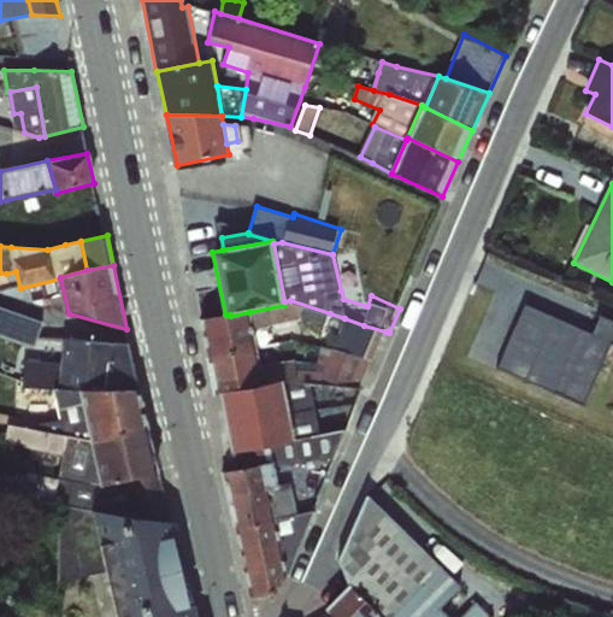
[(0,272),(0,291),(69,313),(60,278),(21,288),(16,271),(6,274),(0,272)]
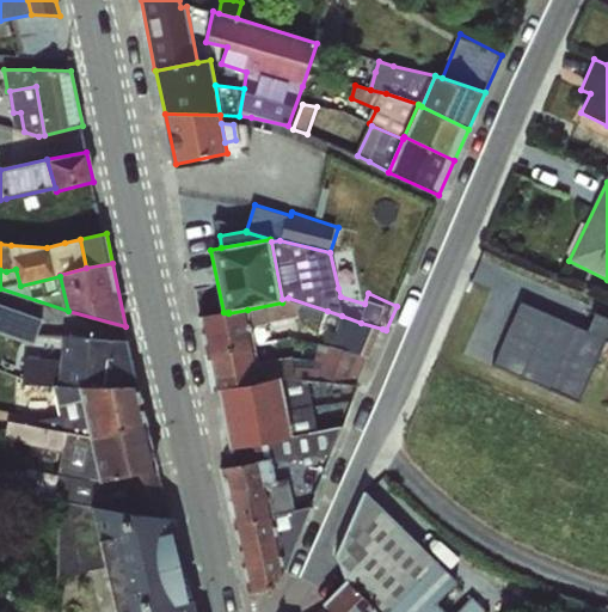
[(282,303),(247,310),(250,328),(272,323),(275,330),(300,325),(321,331),(327,311),(288,298),(282,299),(282,303)]
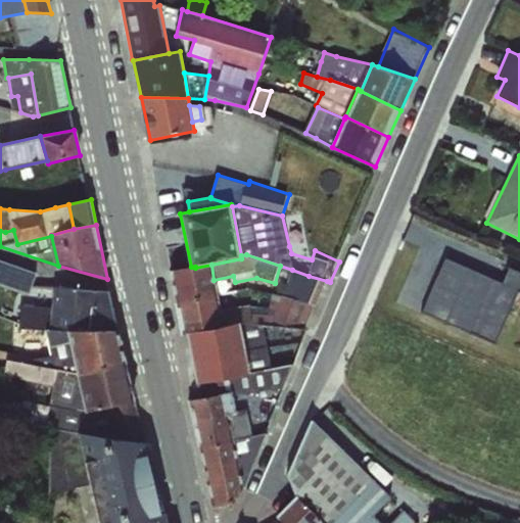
[(0,260),(0,284),(30,295),(33,287),(43,288),(38,273),(0,260)]
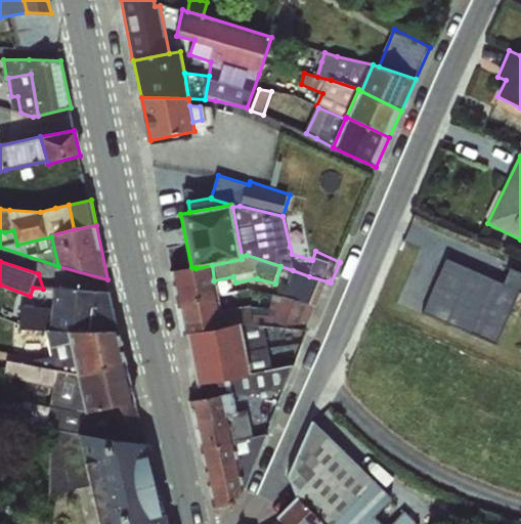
[(196,267),(191,267),(172,270),(178,303),(217,295),(214,280),(212,265),(196,268),(196,267)]
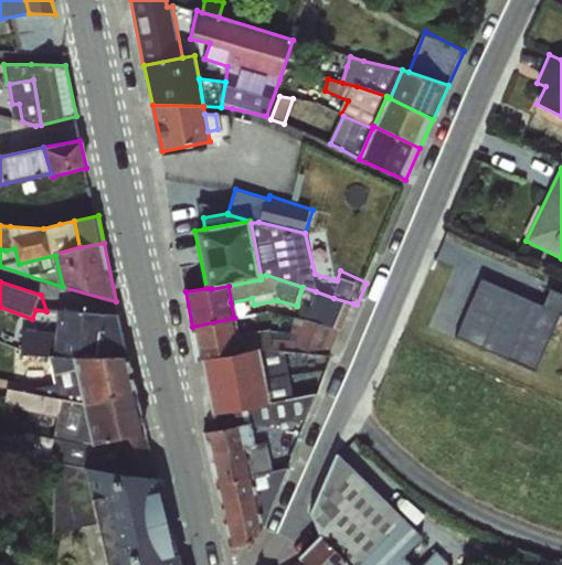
[(478,350),(504,361),(536,375),(561,318),(561,294),(551,288),(544,304),(505,287),(477,349),(478,350)]
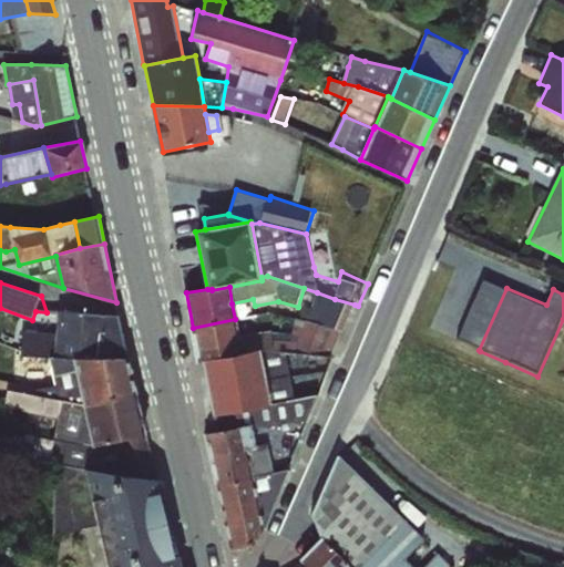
[(317,292),(309,321),(344,331),(355,305),(335,299),(317,292)]
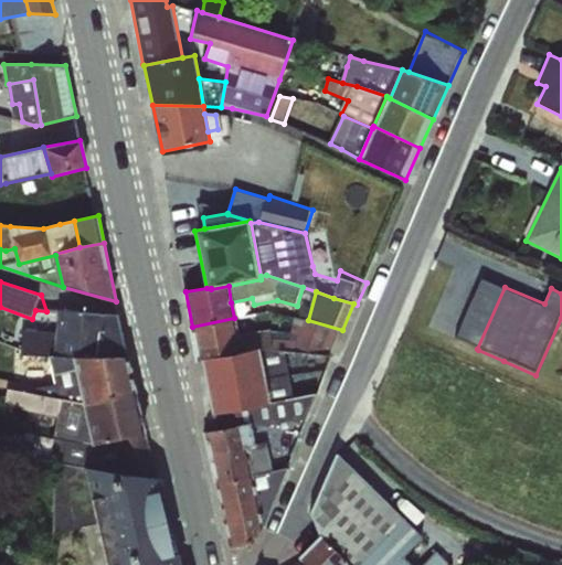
[(80,358),(84,312),(61,311),(59,337),(24,332),(22,354),(50,358),(50,355),(73,358),(80,358)]
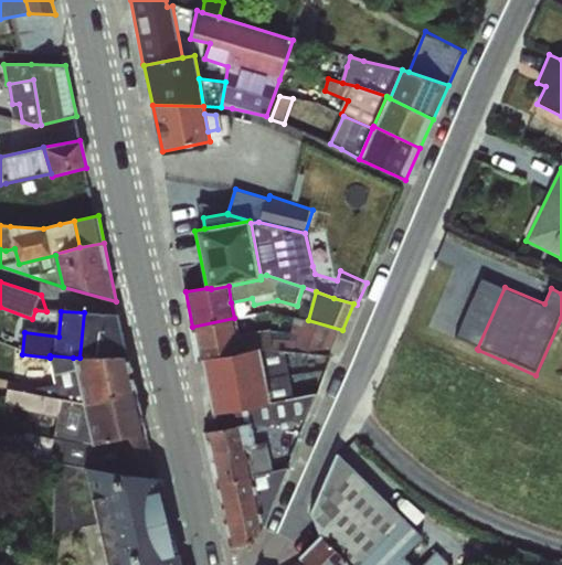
[(84,312),(80,358),(128,356),(118,315),(84,312)]
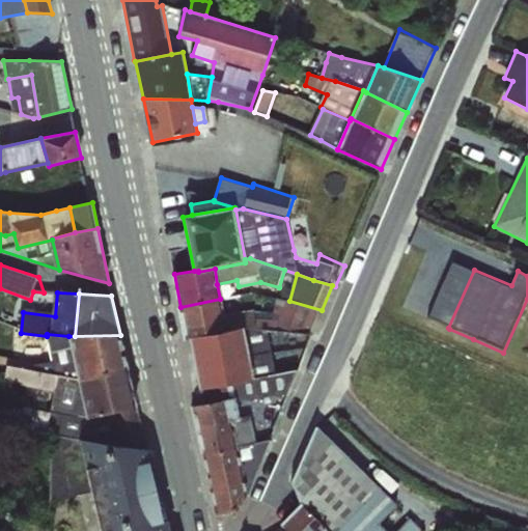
[(220,299),(181,307),(188,340),(192,340),(192,338),(226,332),(223,315),(220,299)]
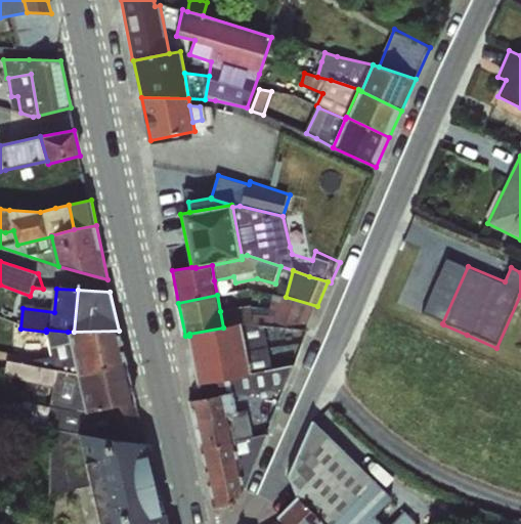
[(252,306),(220,311),(223,328),(242,323),(242,324),(253,325),(301,330),(306,331),(317,306),(286,297),(274,295),(271,308),(252,306)]
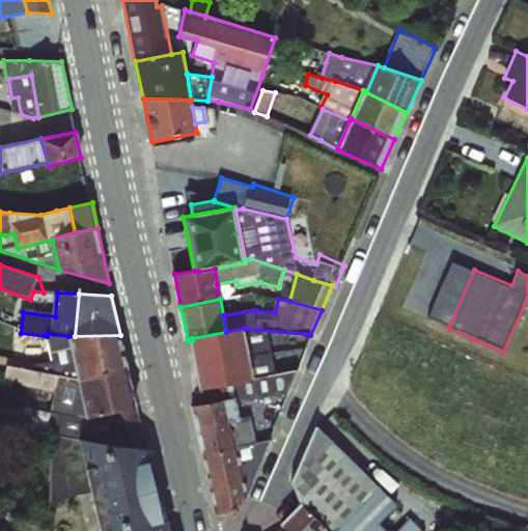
[(245,328),(226,332),(192,338),(192,340),(202,390),(228,384),(255,379),(245,329),(245,328)]
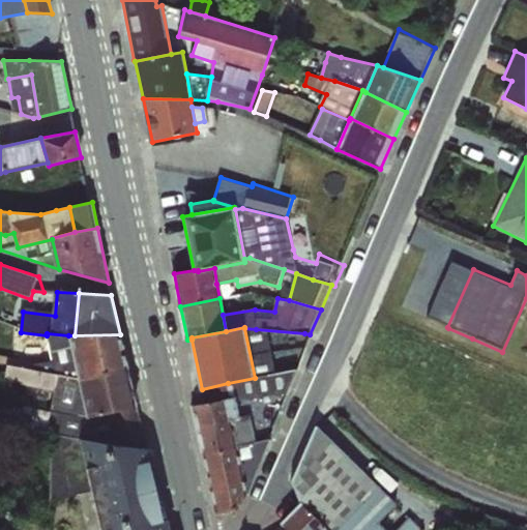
[(256,329),(244,328),(255,378),(299,369),(296,354),(308,351),(304,333),(256,329)]
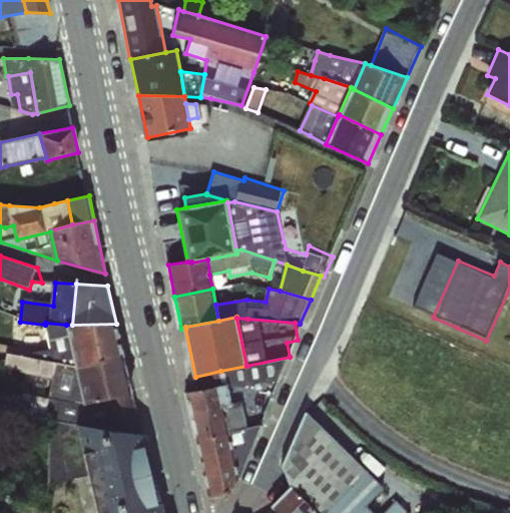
[(457,328),(434,318),(431,325),(454,334),(457,328)]
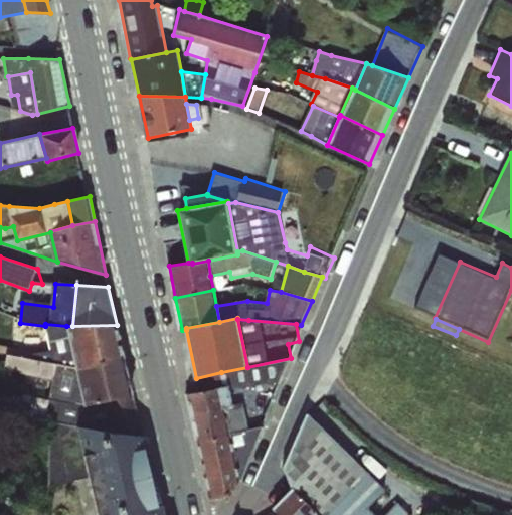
[(19,349),(18,356),(76,368),(66,326),(45,324),(45,326),(49,341),(49,344),(48,344),(19,349)]
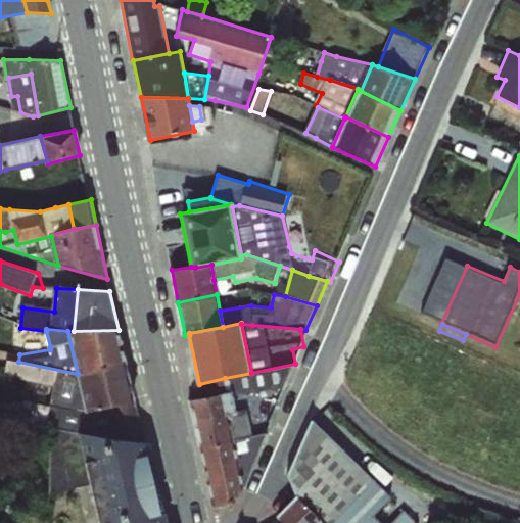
[(74,331),(67,331),(78,374),(78,375),(127,363),(119,330),(74,331)]
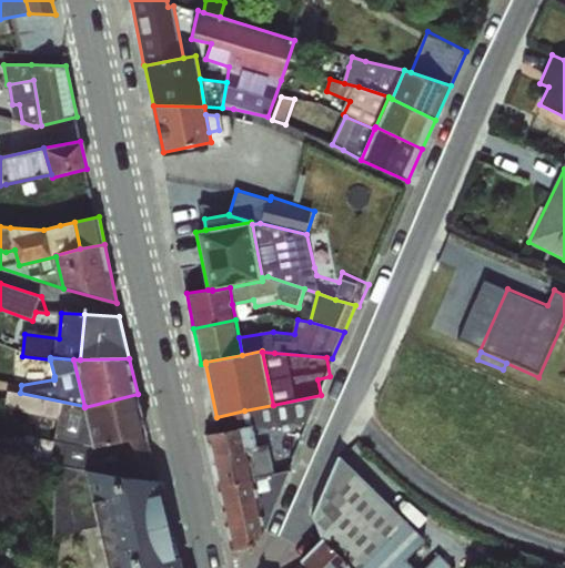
[(84,406),(20,393),(9,392),(0,388),(0,403),(6,405),(6,408),(59,418),(57,437),(93,448),(84,407),(84,406)]
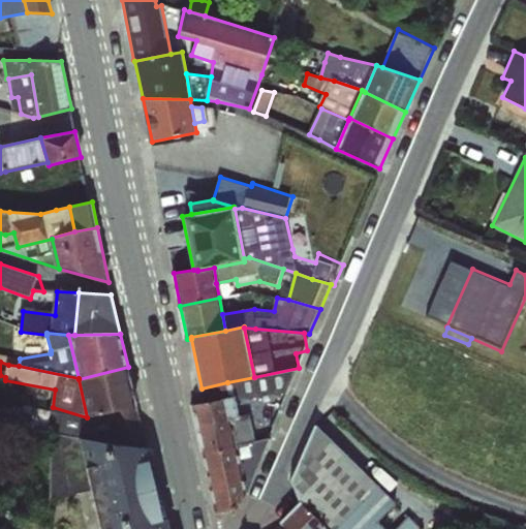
[(128,367),(79,379),(87,417),(137,406),(128,367)]
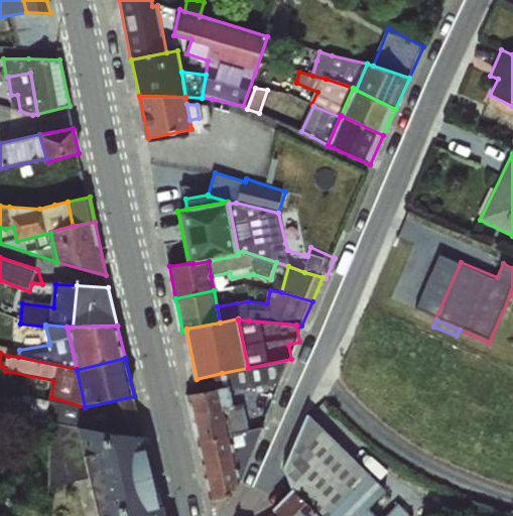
[(248,368),(222,373),(224,387),(230,386),(256,382),(282,381),(291,359),(248,368)]
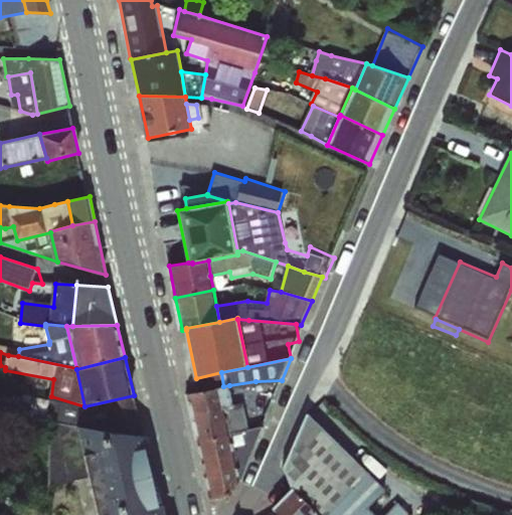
[(256,381),(229,385),(232,407),(233,407),(261,404),(275,403),(285,379),(282,380),(256,381)]
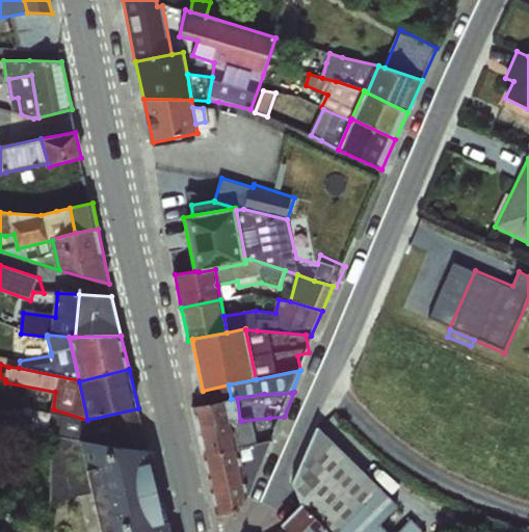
[(237,398),(231,399),(194,407),(200,428),(233,422),(240,421),(237,398)]
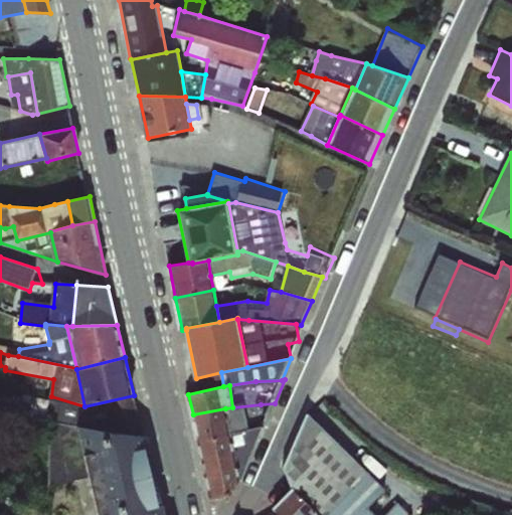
[(84,406),(51,396),(3,386),(0,399),(0,410),(38,418),(38,436),(52,439),(51,420),(74,425),(88,428),(84,406)]
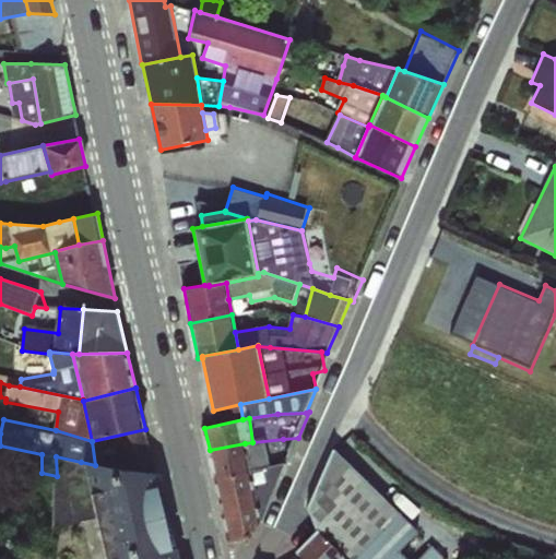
[(145,429),(92,441),(95,465),(99,466),(155,473),(145,429)]
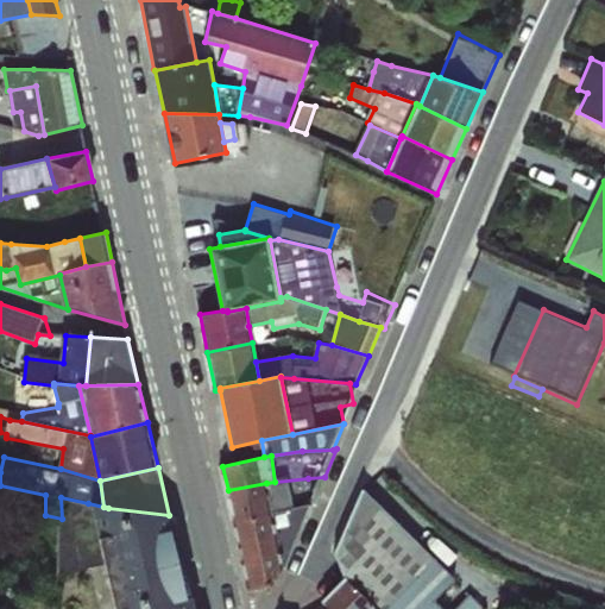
[(275,482),(266,483),(273,513),(287,509),(312,503),(325,477),(308,478),(276,482),(275,482)]
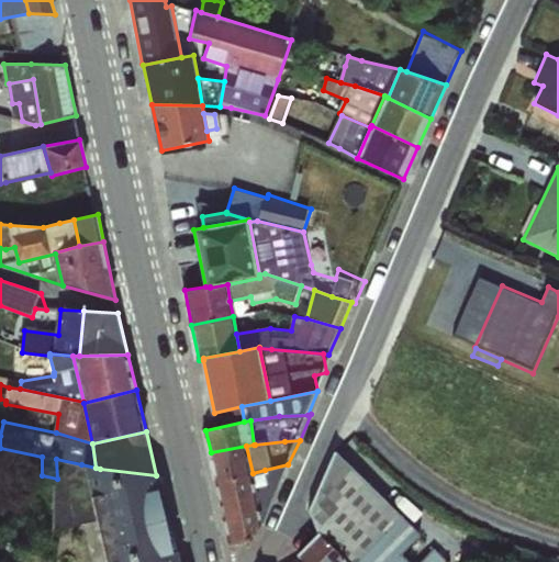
[(246,446),(211,452),(217,482),(253,474),(253,473),(246,446)]
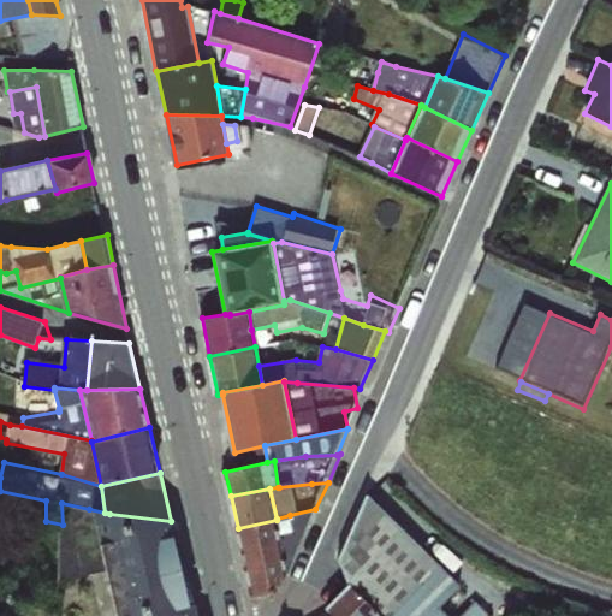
[(333,615),(331,614),(326,615),(465,615),(479,603),(367,496),(338,558),(350,588),(351,586),(378,612),(374,615),(333,615)]
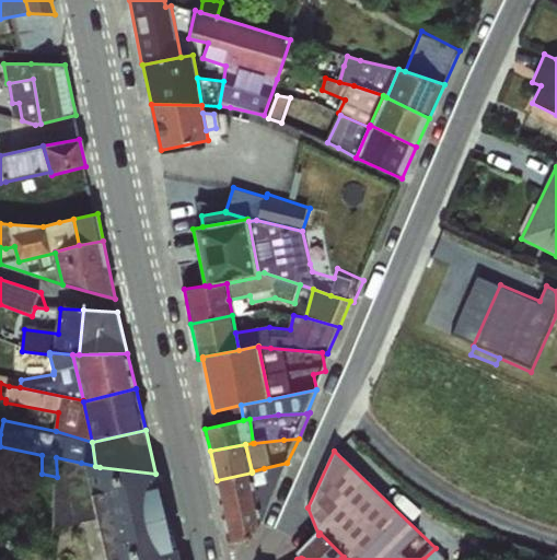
[(100,467),(95,466),(81,463),(102,559),(177,559),(175,546),(169,547),(154,486),(161,485),(159,474),(155,474),(100,467)]
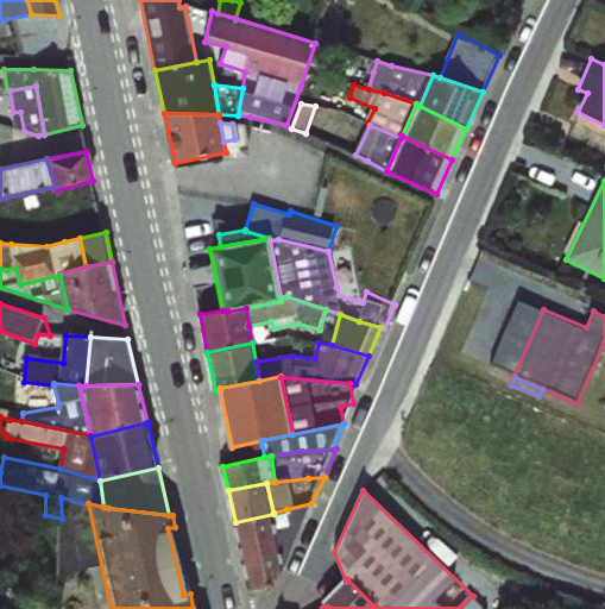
[(287,509),(273,513),(273,514),(281,546),(285,569),(312,503),(287,509)]
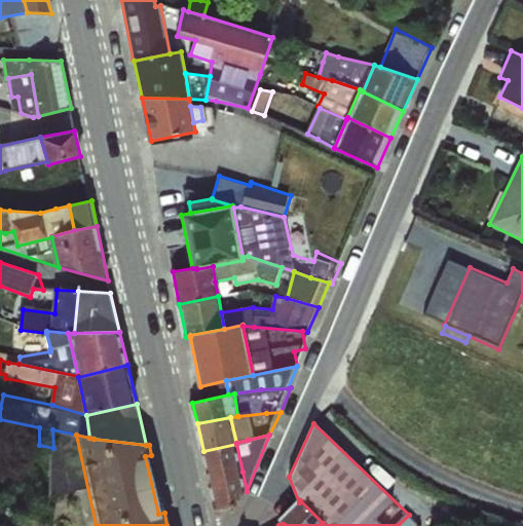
[(236,444),(203,451),(210,479),(243,472),(236,444)]
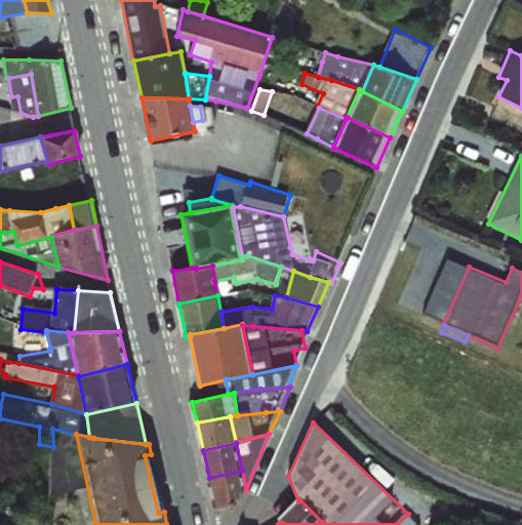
[(242,471),(209,478),(216,509),(239,503),(236,493),(246,490),(242,471)]
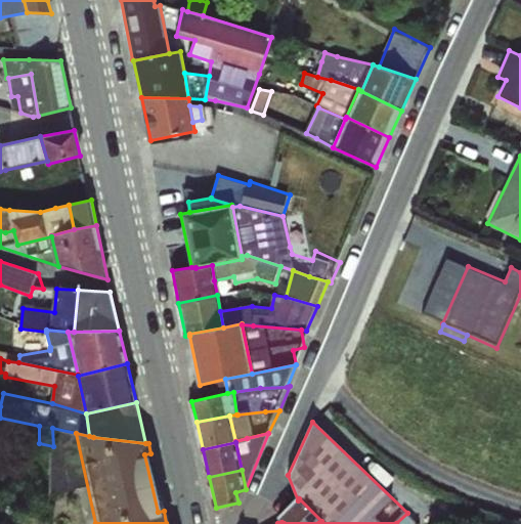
[(299,498),(298,500),(278,519),(281,522),(284,523),(318,523),(321,521),(299,498)]
